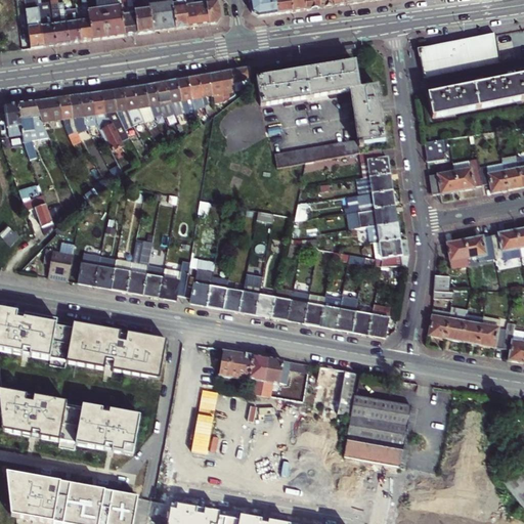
[(22,0),(29,49),(35,48),(41,47),(36,12),(35,2),(34,0),(22,0)]
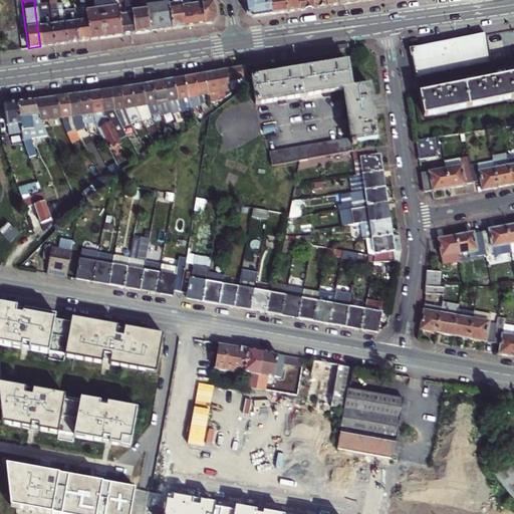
[(35,12),(40,46),(47,45),(53,44),(49,10),(47,0),(45,0),(34,2),(35,12)]
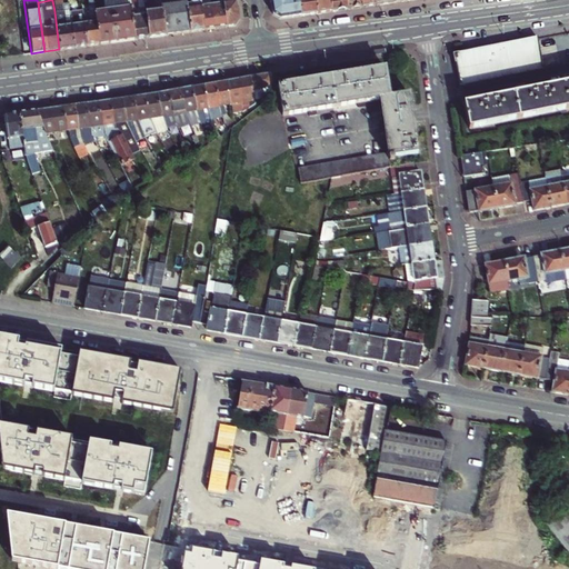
[(62,2),(61,0),(52,0),(55,11),(63,10),(68,9),(67,1),(62,2)]
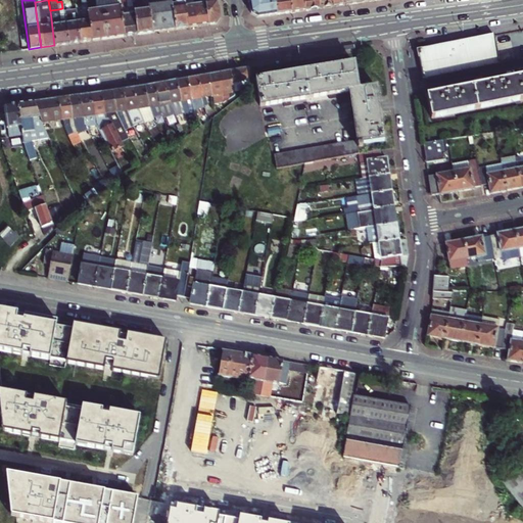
[(107,39),(123,37),(117,0),(94,0),(95,6),(86,7),(90,41),(107,39)]
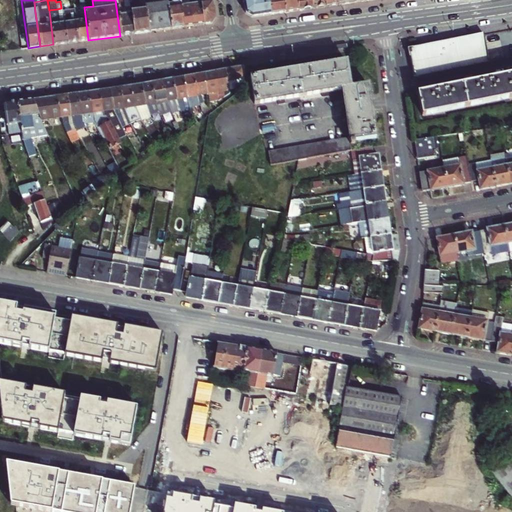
[(126,35),(132,34),(128,0),(115,0),(120,36),(126,35)]
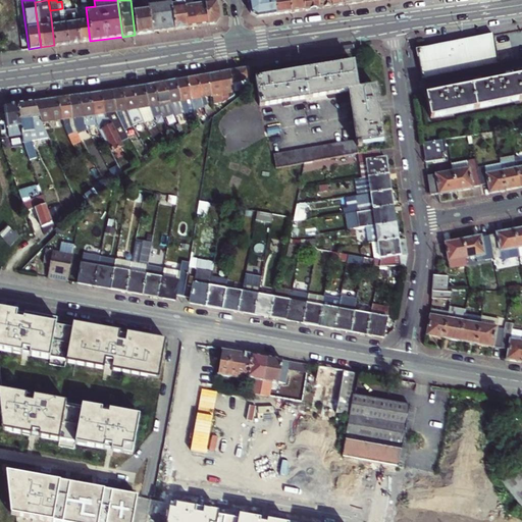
[(150,32),(147,9),(141,9),(139,0),(131,0),(135,35),(142,34),(150,32)]
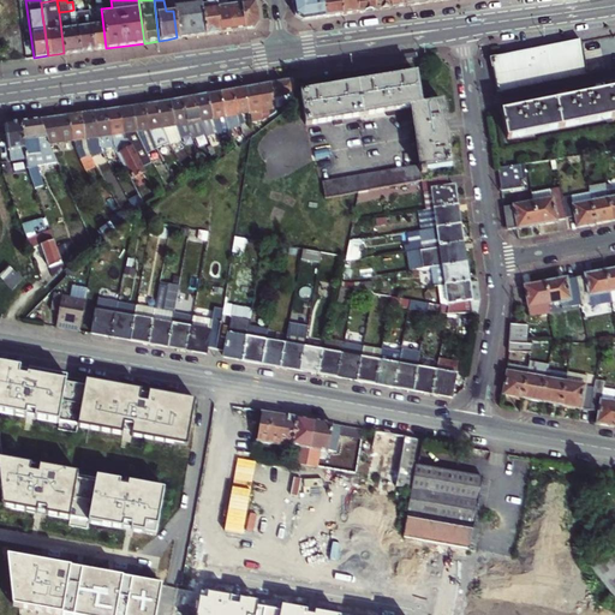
[(201,9),(203,34),(212,33),(219,31),(214,0),(198,0),(199,3),(199,4),(201,9)]
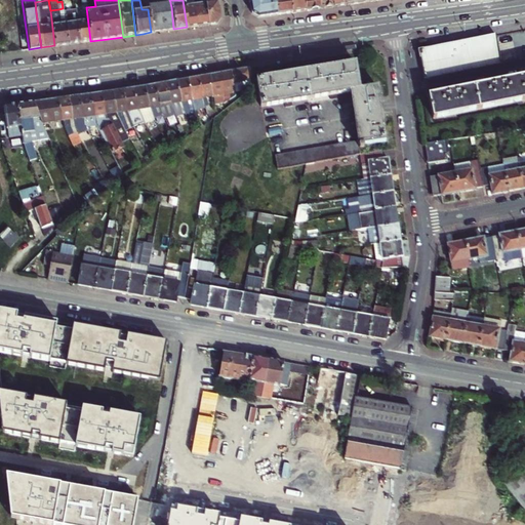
[(198,26),(208,24),(204,1),(204,0),(183,0),(187,27),(198,26)]
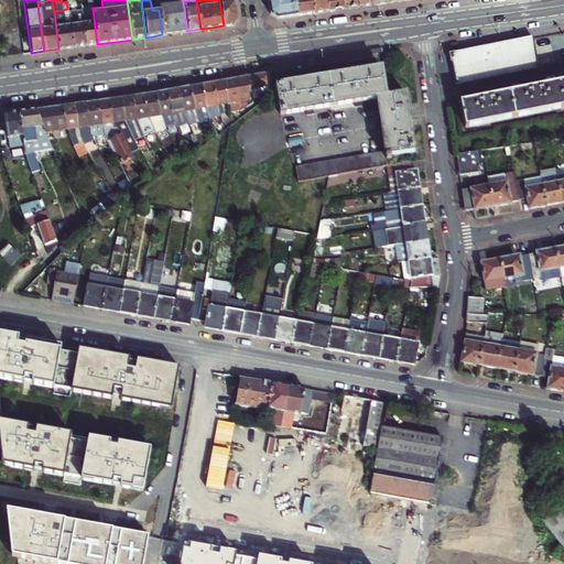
[(232,0),(219,0),(219,1),(224,25),(230,24),(234,21),(236,17),(232,0)]
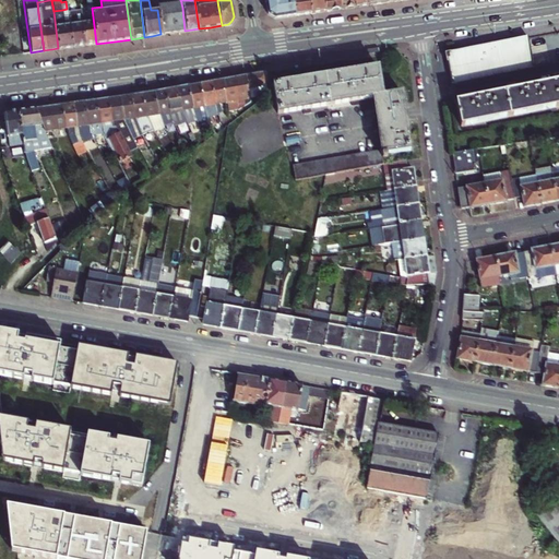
[(266,0),(270,15),(272,16),(274,19),(305,14),(313,13),(311,0),(266,0)]
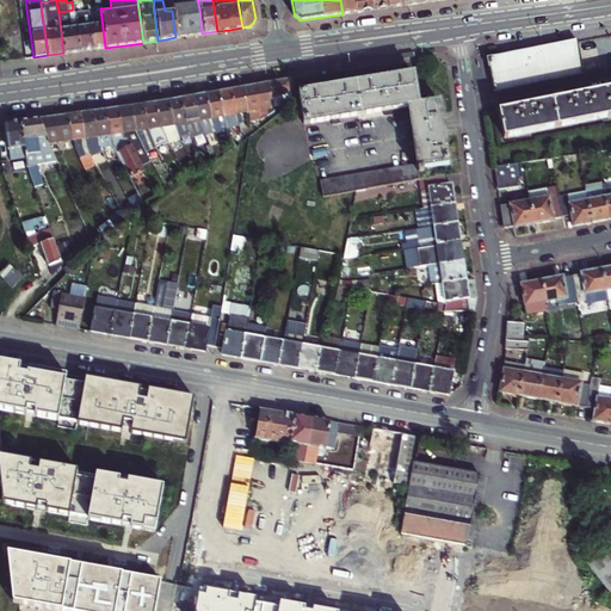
[(340,0),(343,14),(351,13),(359,12),(357,0),(340,0)]
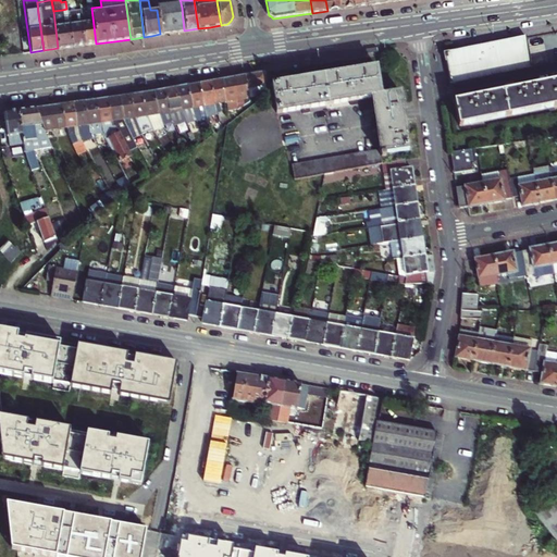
[(334,10),(342,9),(341,0),(325,0),(327,11),(334,10)]
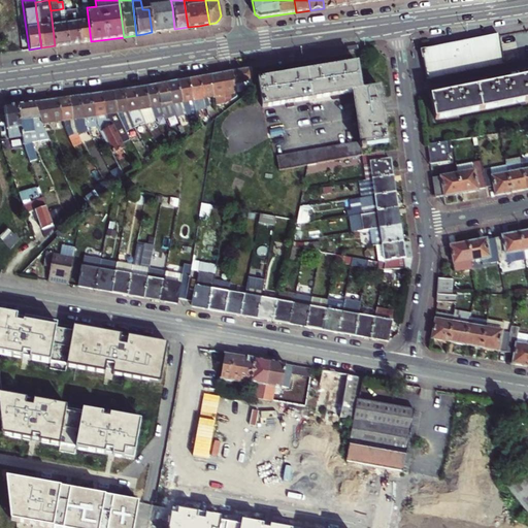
[(172,7),(171,3),(147,6),(149,9),(152,32),(163,31),(174,29),(172,7)]
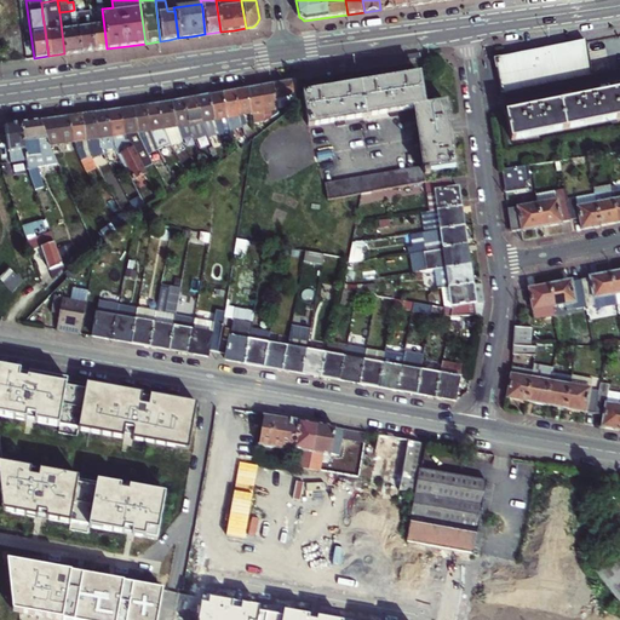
[(99,50),(107,49),(102,9),(95,10),(95,13),(89,15),(90,26),(93,50),(99,50)]
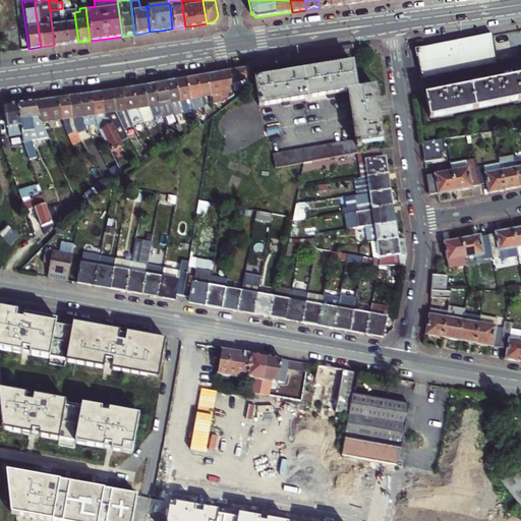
[(62,8),(58,9),(50,10),(54,45),(61,44),(67,44),(63,11),(62,8)]
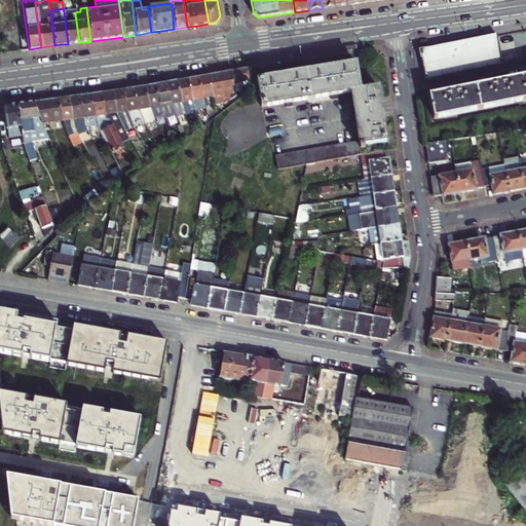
[(74,43),(79,42),(76,22),(75,12),(74,9),(64,11),(68,44),(74,43)]
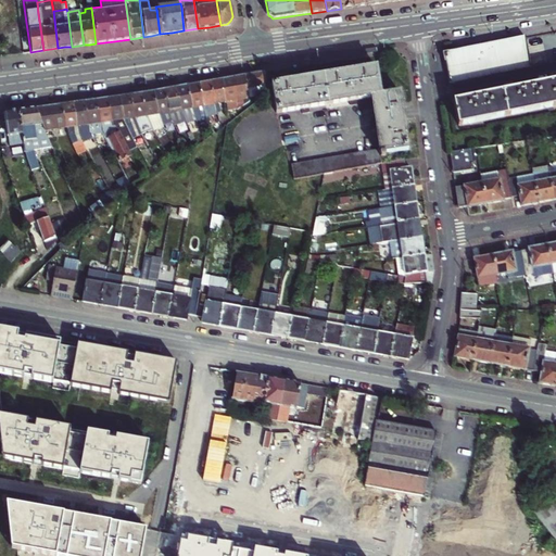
[(538,35),(527,37),(528,45),(539,43),(538,35)]
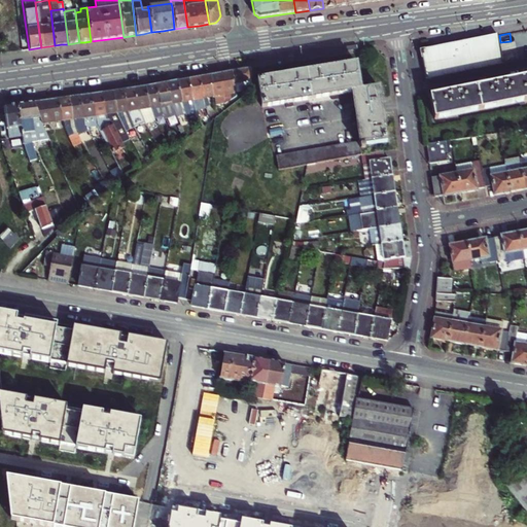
[(500,42),(499,35),(462,41),(421,48),(425,74),(503,61),(500,42)]
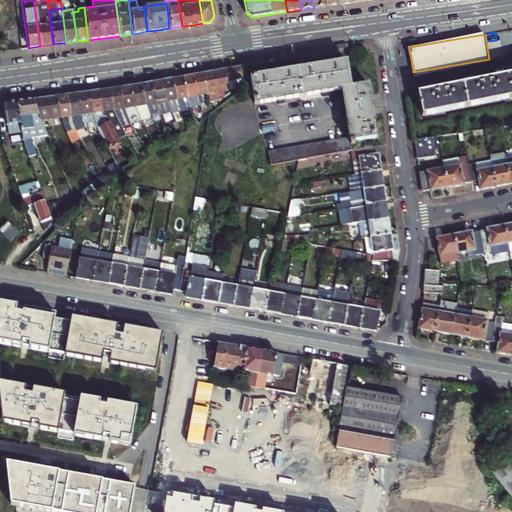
[(375,141),(371,111),(369,101),(367,87),(350,90),(346,64),(251,79),(252,83),(255,105),(277,102),(278,106),(287,104),(286,101),(319,96),(319,99),(328,98),(328,94),(340,92),(342,106),(344,115),(340,116),(342,125),(346,124),(348,138),(342,139),(336,140),(327,142),(320,143),(313,144),(307,145),(300,146),(293,147),(287,148),(281,150),(273,151),(266,152),(268,165),(275,164),(283,163),(289,162),(295,161),(299,160),(302,160),(309,158),(315,157),(322,156),(329,155),(332,155),(338,154),(344,153),(350,152),(350,148),(354,148),(353,144),(375,141)]
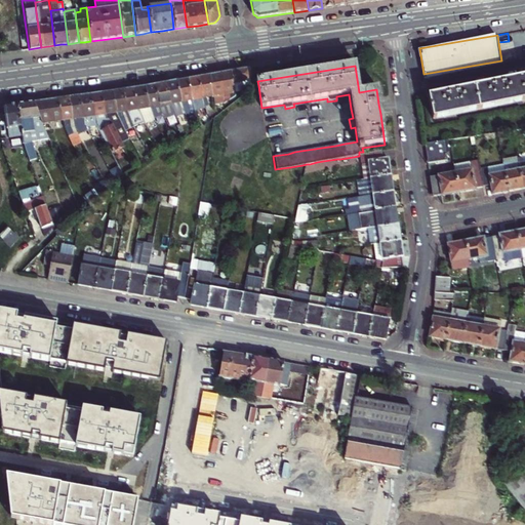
[(247,81),(249,80),(247,69),(240,71),(232,72),(233,84),(247,81)]
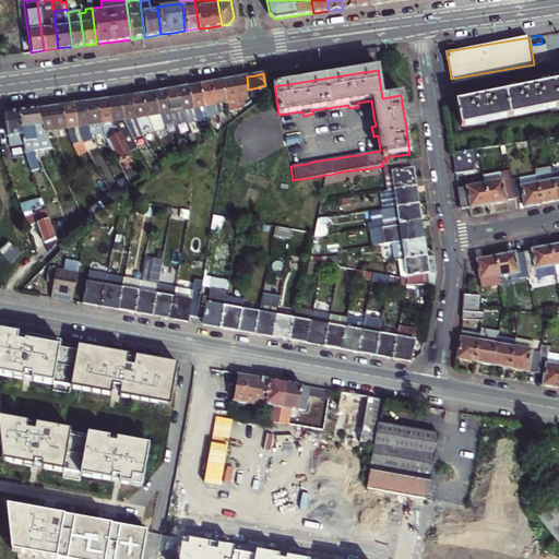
[(244,99),(249,98),(250,97),(248,90),(247,76),(240,78),(234,79),(238,99),(235,100),(238,109),(238,110),(245,106),(244,99)]
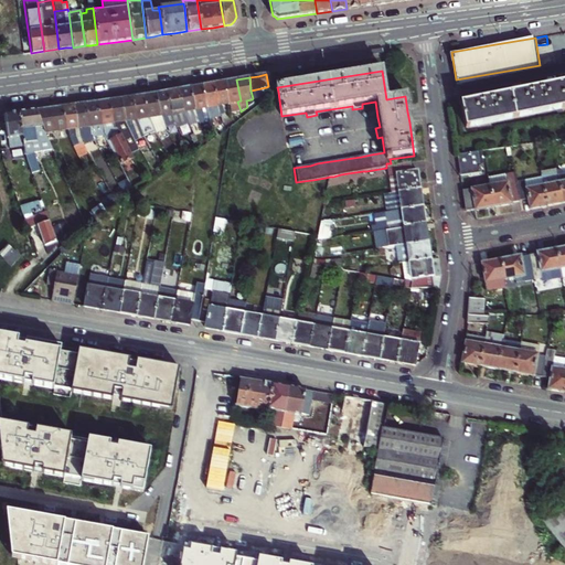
[(487,119),(561,106),(564,104),(564,78),(536,84),(491,93),(459,98),(462,124),(487,119)]
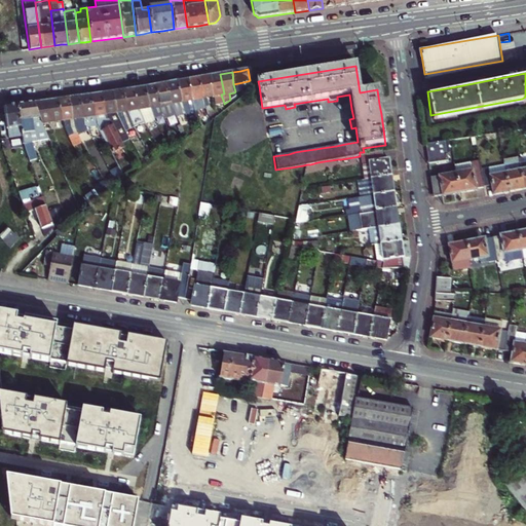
[(212,97),(214,106),(224,103),(221,95),(224,94),(220,74),(215,75),(210,76),(212,97)]
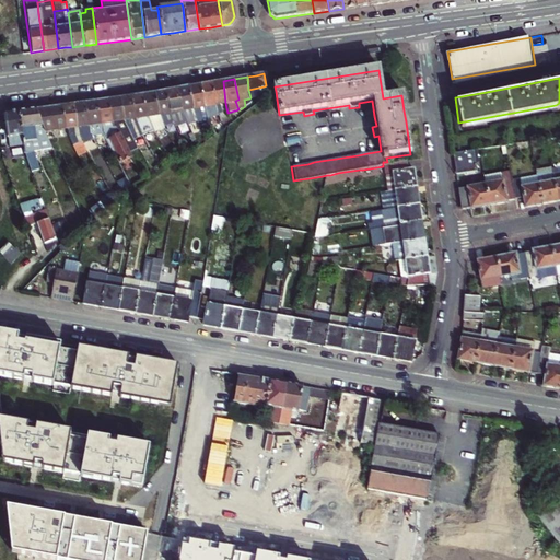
[(211,83),(214,104),(225,103),(223,81),(218,82),(211,83)]
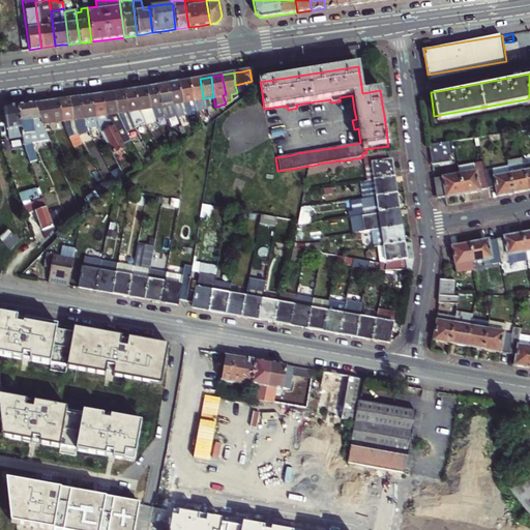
[(205,107),(203,98),(200,79),(195,80),(189,81),(193,100),(197,110),(205,107)]
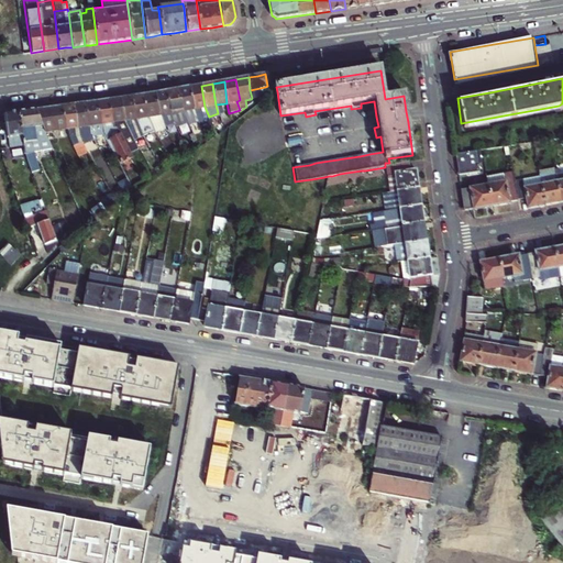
[(206,134),(214,128),(209,117),(205,107),(201,86),(196,86),(189,87),(192,109),(203,131),(206,134)]
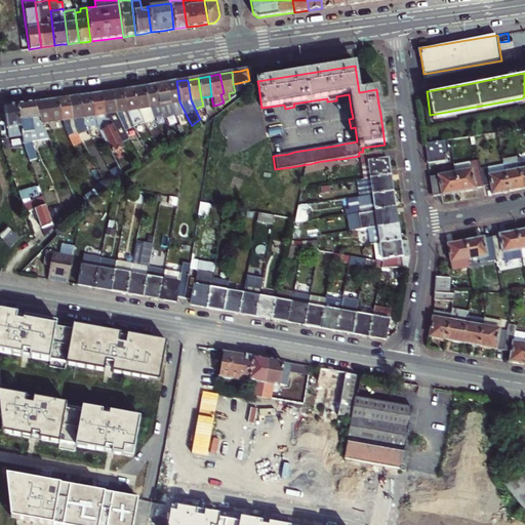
[(166,83),(170,103),(179,102),(176,81),(171,82),(166,83)]
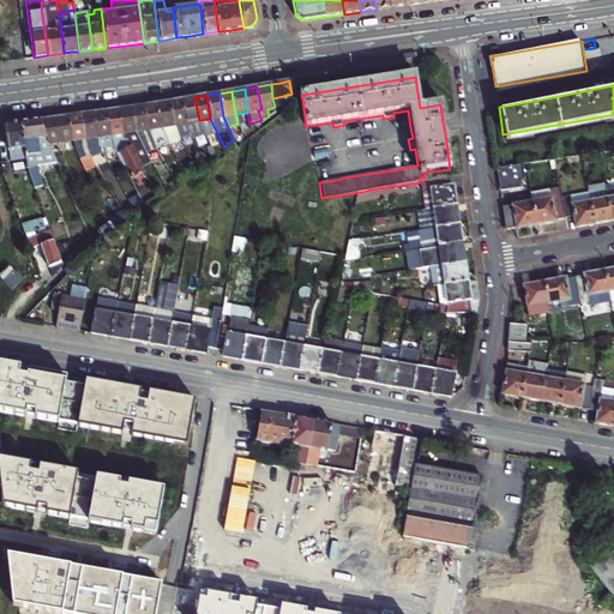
[(275,107),(282,106),(289,95),(272,98),(275,107)]
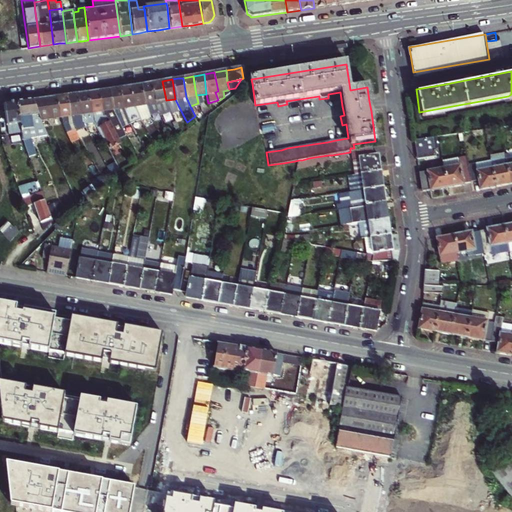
[(151,83),(154,103),(159,112),(161,115),(170,110),(166,103),(166,100),(162,81),(157,82),(151,83)]
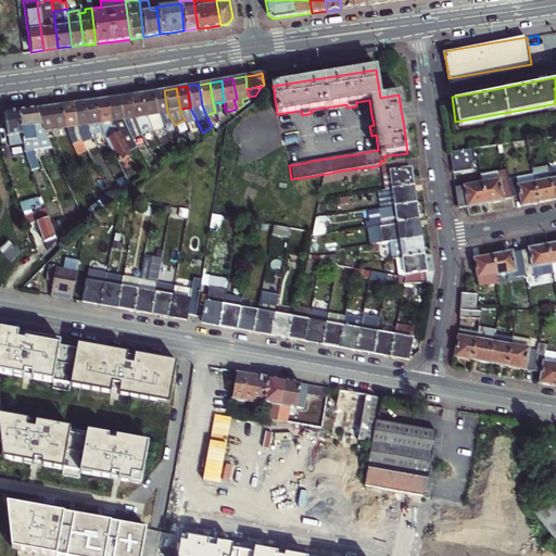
[(167,112),(164,90),(160,91),(153,92),(158,115),(164,127),(173,122),(167,112)]
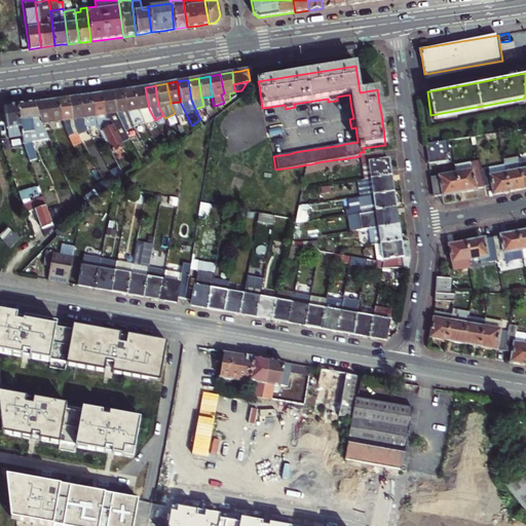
[(155,120),(149,109),(145,87),(140,87),(134,88),(137,109),(143,121),(145,124),(155,120)]
